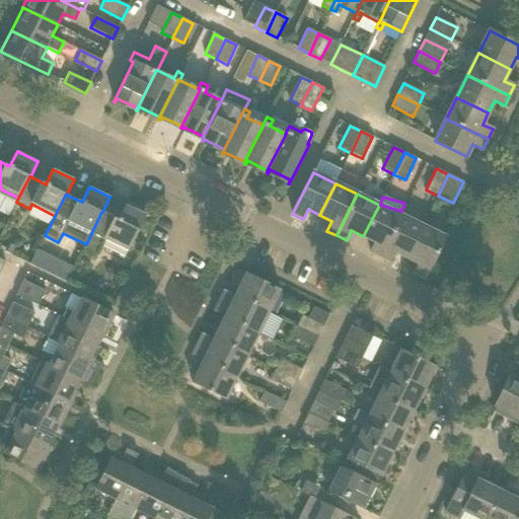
[(128,251),(130,247),(146,215),(126,205),(118,220),(102,212),(101,212),(86,244),(83,249),(96,255),(103,239),(128,251)]
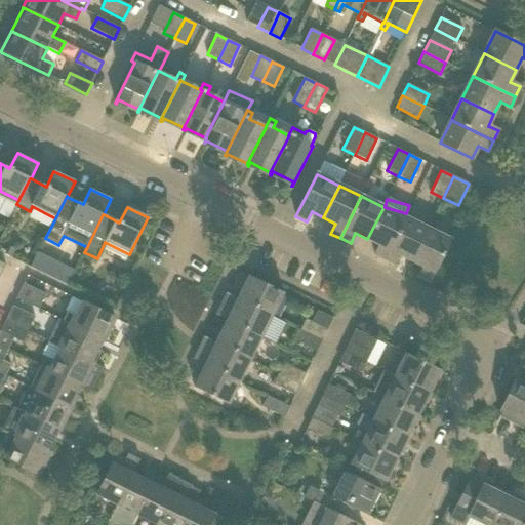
[(405,217),(384,207),(367,239),(379,245),(374,255),(385,259),(405,217)]
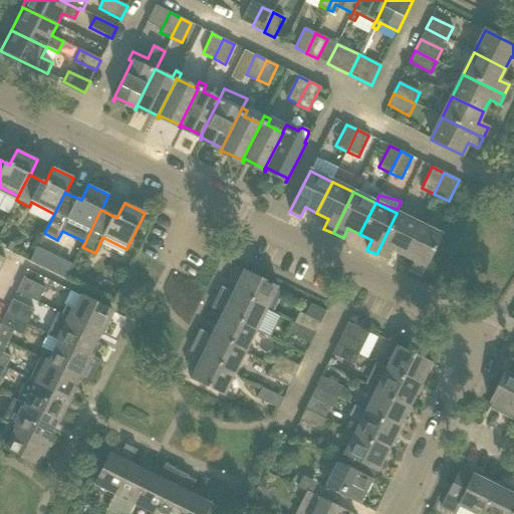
[(404,255),(419,224),(397,213),(376,254),(386,259),(391,249),(404,255)]
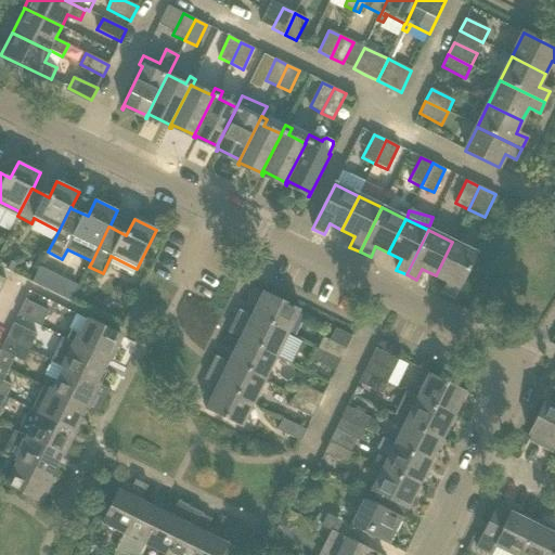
[(453,298),(476,254),(452,242),(436,275),(448,282),(442,293),(453,298)]
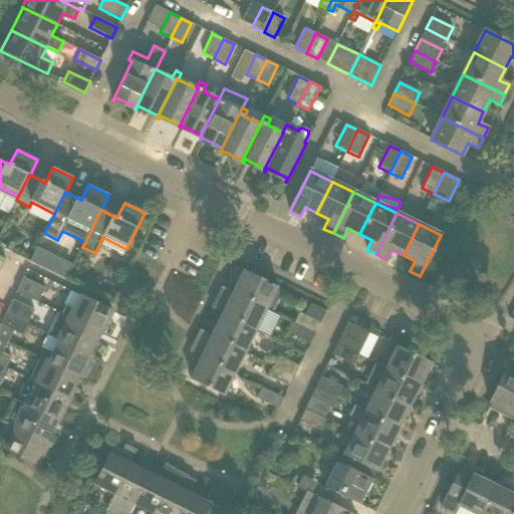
[(266,309),(277,287),(244,270),(233,292),(266,309)]
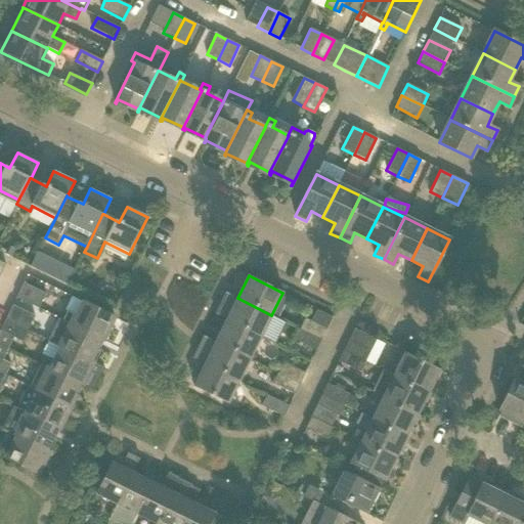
[(24,282),(16,297),(16,298),(38,308),(45,294),(24,282)]
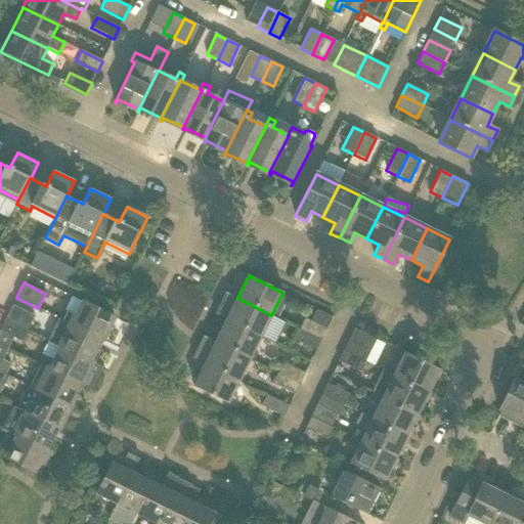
[(226,320),(261,338),(271,315),(237,298),(226,293),(215,315),(226,320)]
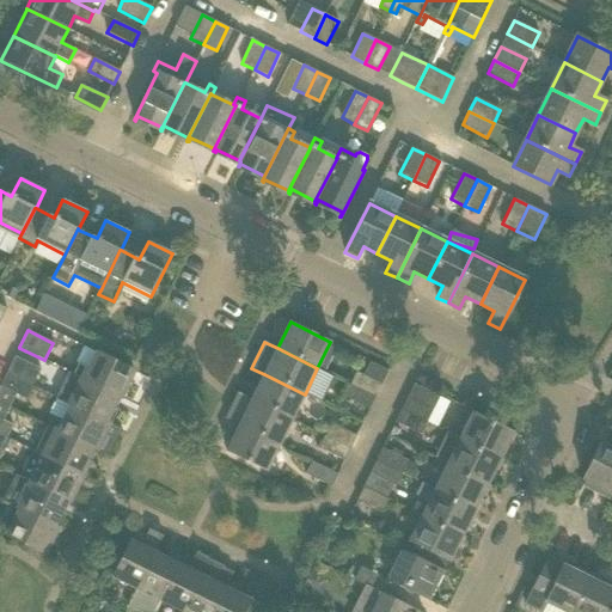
[(121,397),(134,371),(97,353),(89,371),(78,365),(72,375),(81,379),(81,378),(122,398),(123,398),(121,397)]
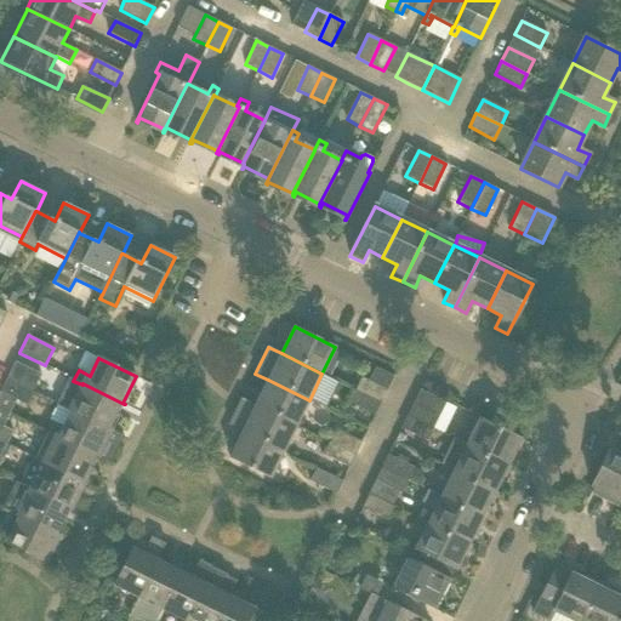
[(41,375),(16,362),(6,380),(33,392),(41,375)]
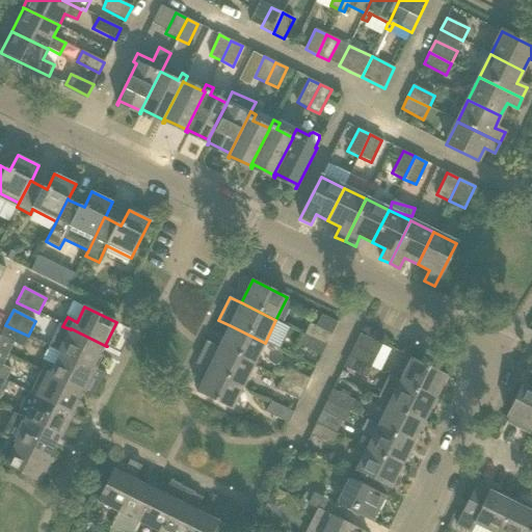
[(278,348),(289,328),(275,321),(265,342),(278,348)]
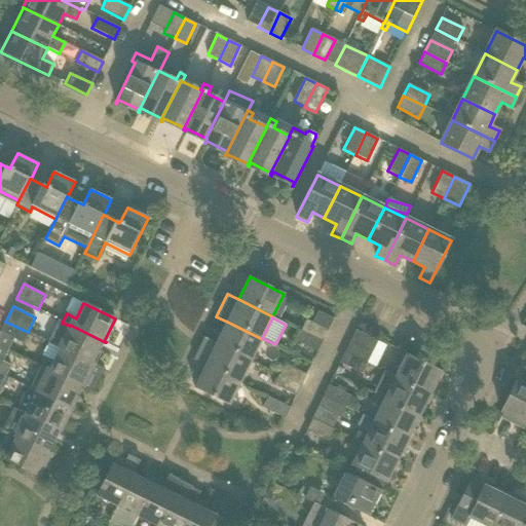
[(323,342),(328,331),(306,320),(301,331),(323,342)]
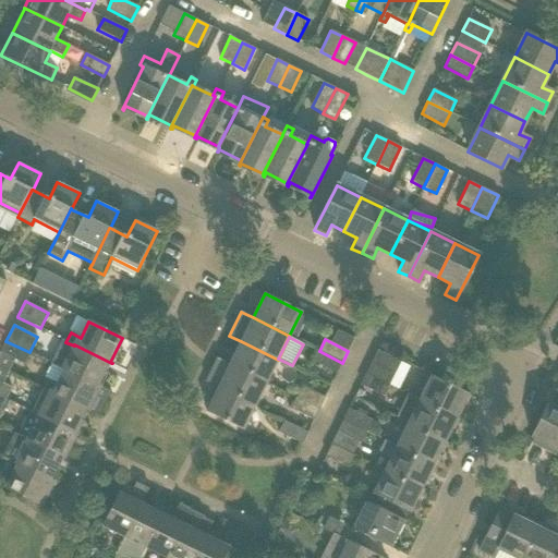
[(5,341),(0,352),(23,364),(29,352),(5,341)]
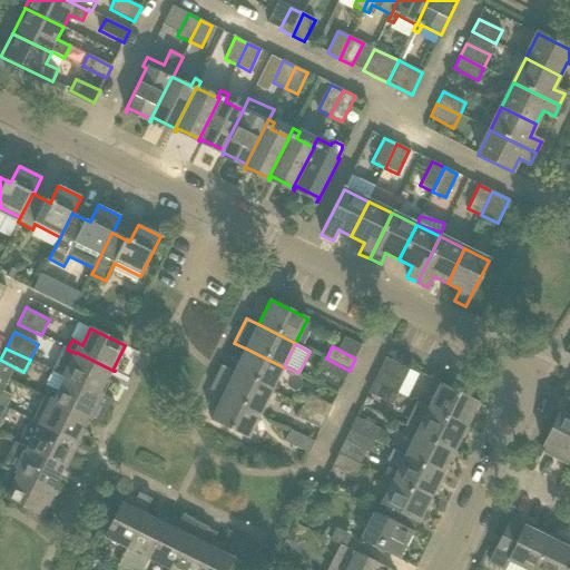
[(235,372),(272,391),(284,367),(246,349),(235,372)]
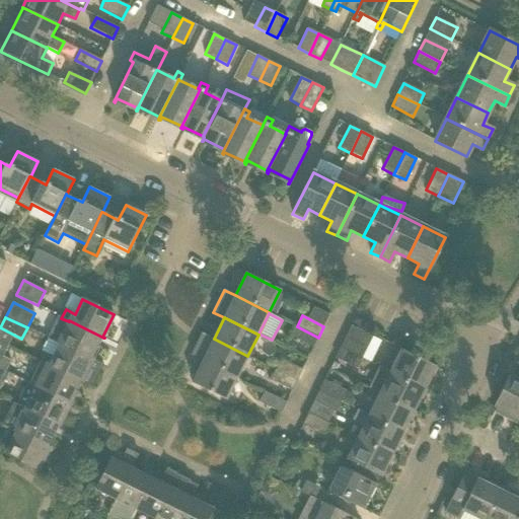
[(69,320),(69,321),(63,334),(56,329),(50,341),(59,345),(60,344),(90,358),(100,337),(103,339),(103,338),(69,320)]
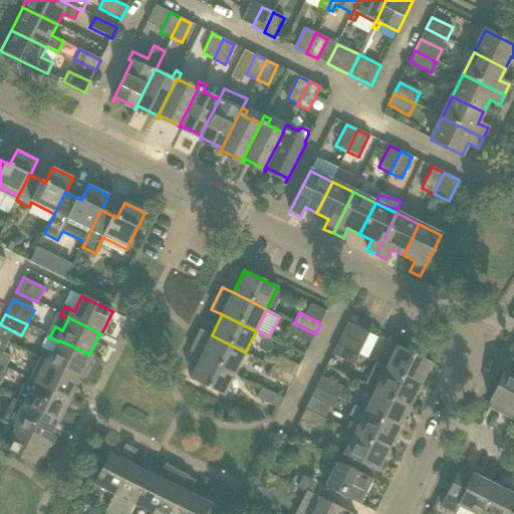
[(337,344),(358,355),(369,333),(347,322),(337,344)]
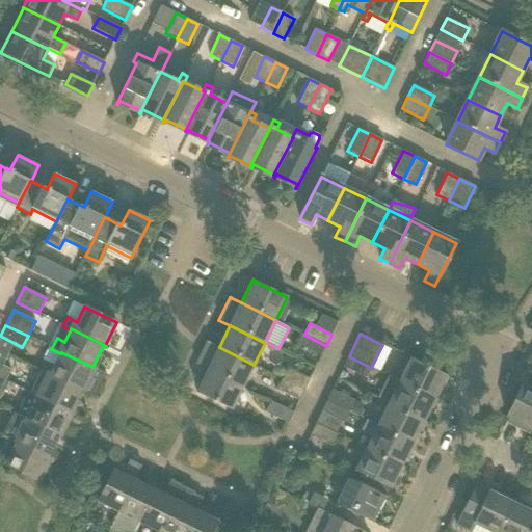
[(299,345),(321,356),(326,346),(304,335),(299,345)]
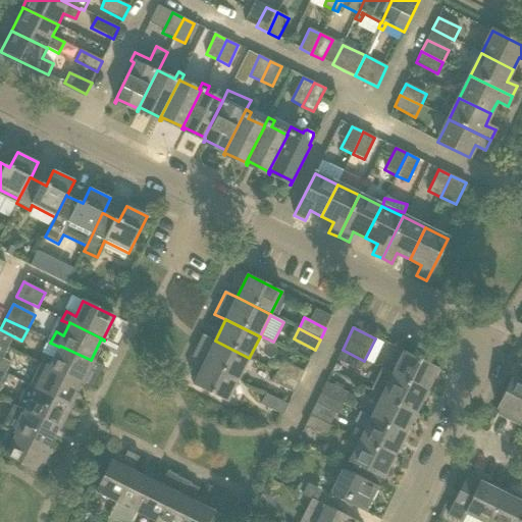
[(239,379),(249,358),(215,341),(215,342),(203,335),(192,358),(204,363),(239,379)]
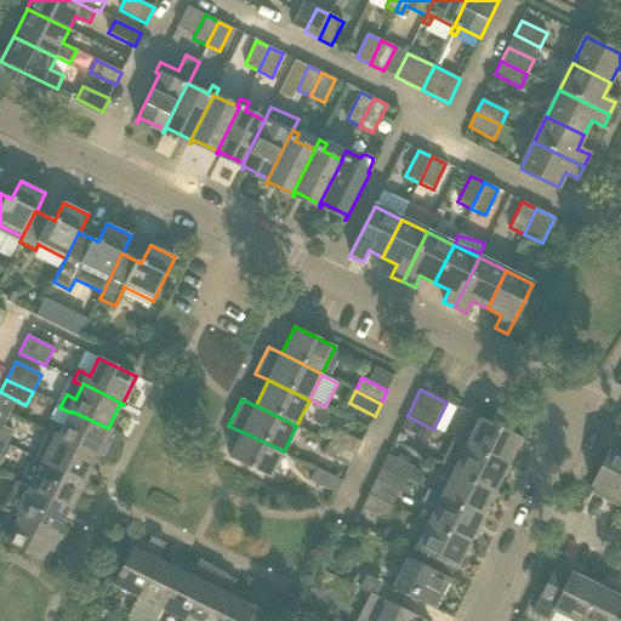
[(72,411),(70,412),(63,428),(52,423),(49,432),(57,437),(95,456),(98,457),(112,463),(125,437),(112,431),(112,429),(108,428),(72,411)]
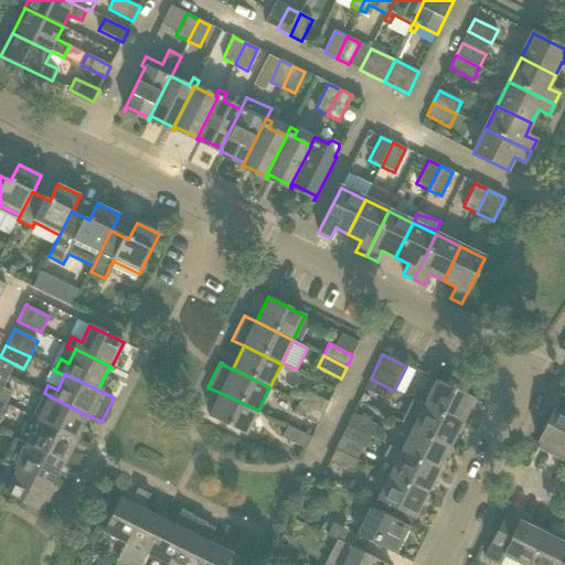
[(388,402),(394,391),(371,379),(365,390),(388,402)]
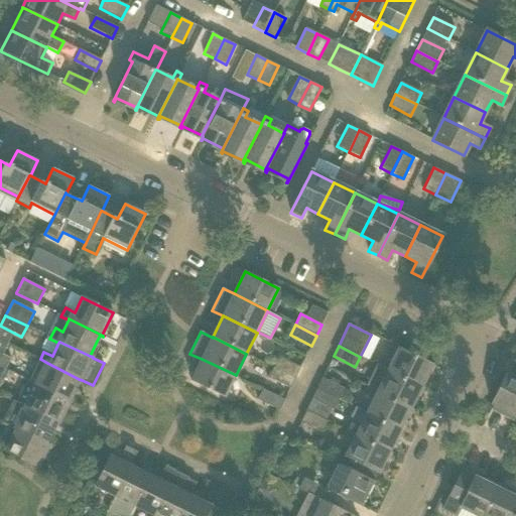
[(399,348),(388,370),(421,387),(432,364),(399,348)]
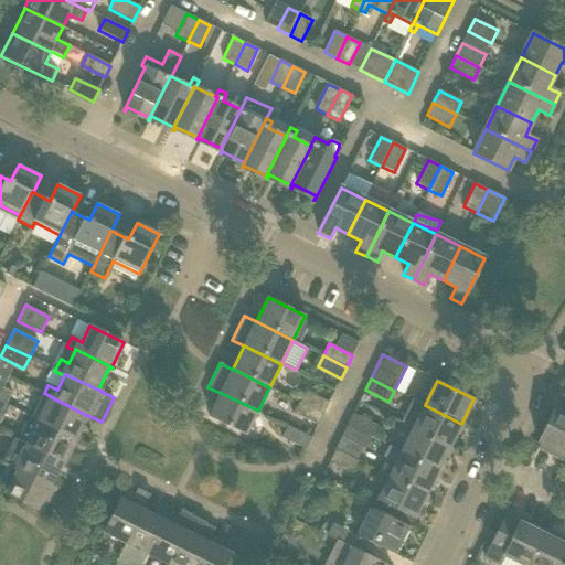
[(0,386),(0,401),(6,405),(12,393),(0,386)]
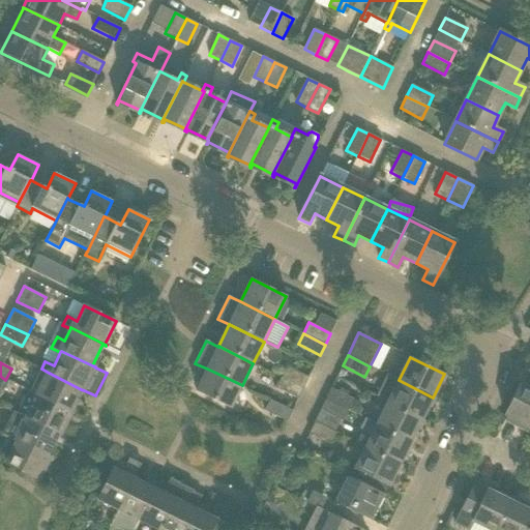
[(287,366),(282,378),(303,388),(308,378),(287,366)]
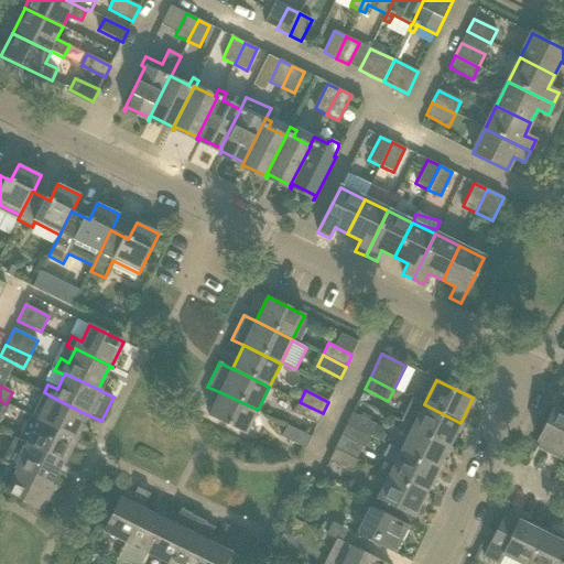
[(43,394),(44,394),(39,407),(36,405),(31,418),(41,423),(42,421),(77,438),(78,438),(74,436),(86,414),(52,397),(44,392),(43,394)]
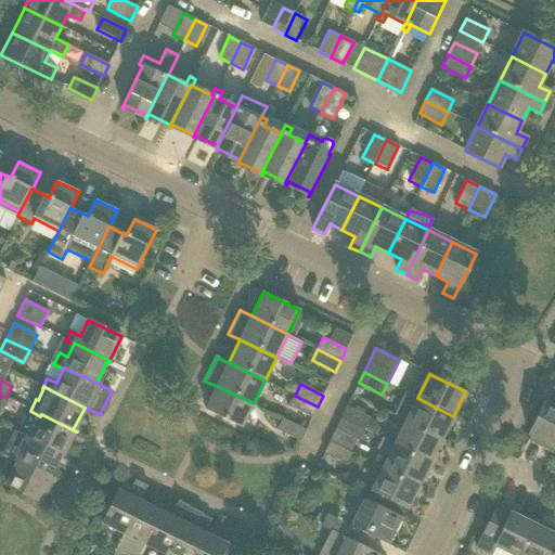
[(205,410),(242,428),(254,403),(217,386),(205,410)]
